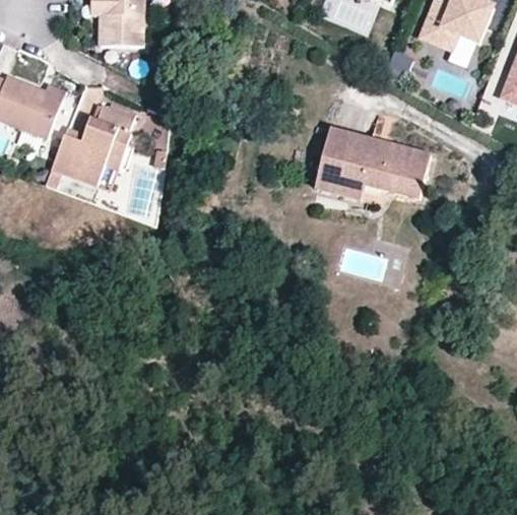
[(91,0),(92,11),(98,11),(98,43),(142,44),(142,0),(91,0)]
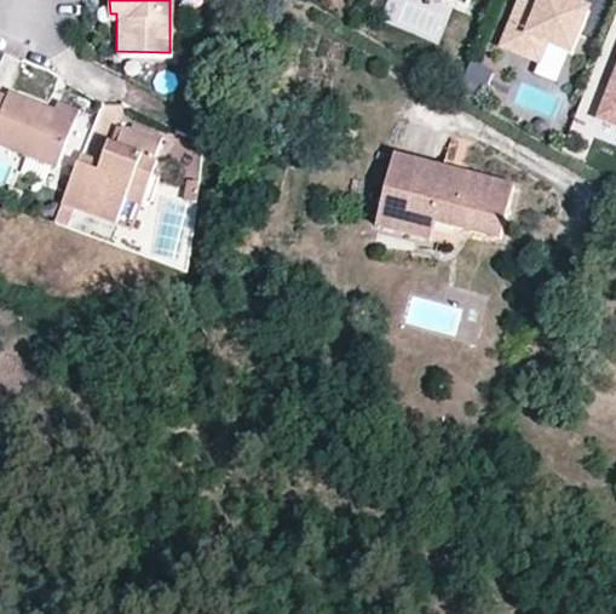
[(537,0),(536,3),(530,0),(514,0),(499,42),(535,58),(543,39),(568,49),(586,4),(576,0),(537,0)]
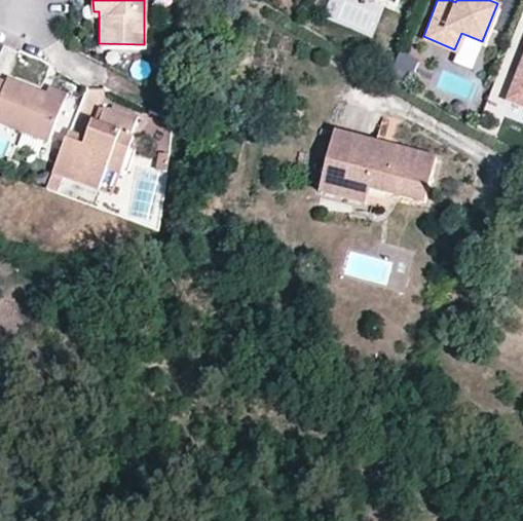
[(408,82),(416,57),(397,50),(387,76),(408,82)]
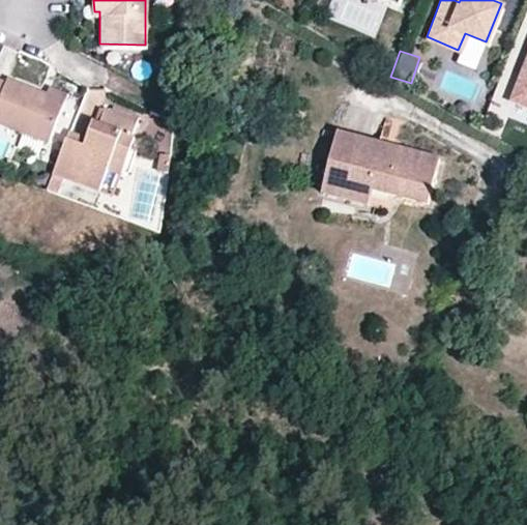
[(526,106),(526,58),(511,100),(526,106)]
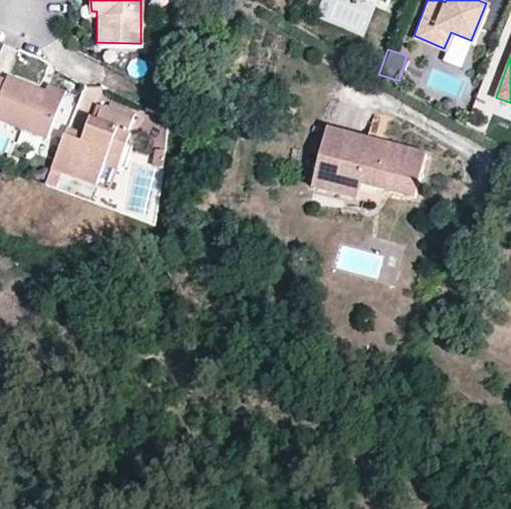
[(62,92),(43,85),(5,70),(4,74),(0,72),(0,117),(45,137),(62,92)]
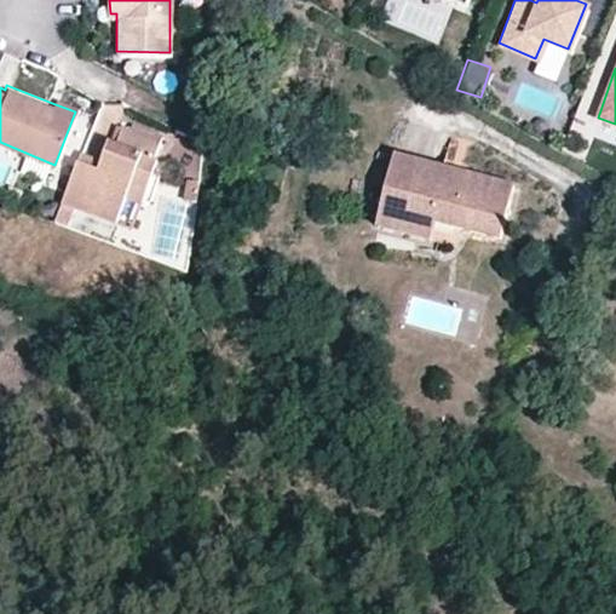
[(56,96),(52,103),(75,112),(78,104),(56,96)]
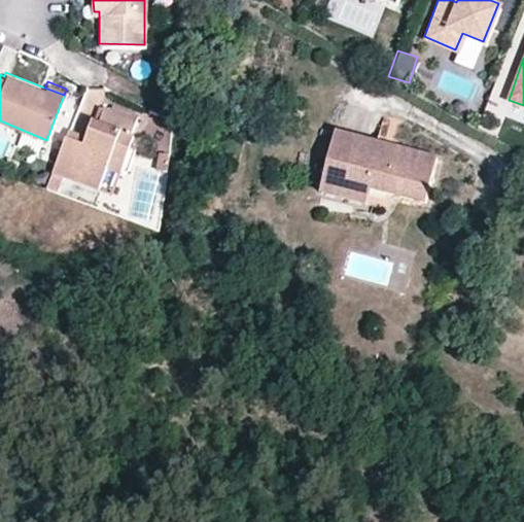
[(84,133),(81,141),(65,135),(51,169),(96,186),(100,178),(103,166),(117,171),(132,132),(129,131),(134,115),(103,104),(97,118),(91,117),(84,133)]
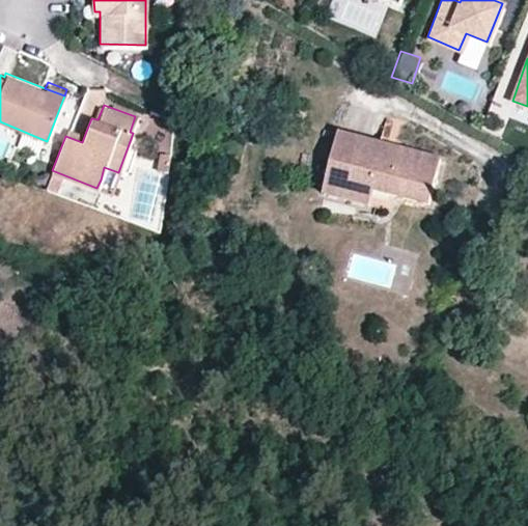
[(82,142),(85,134),(68,127),(65,136),(82,142)]
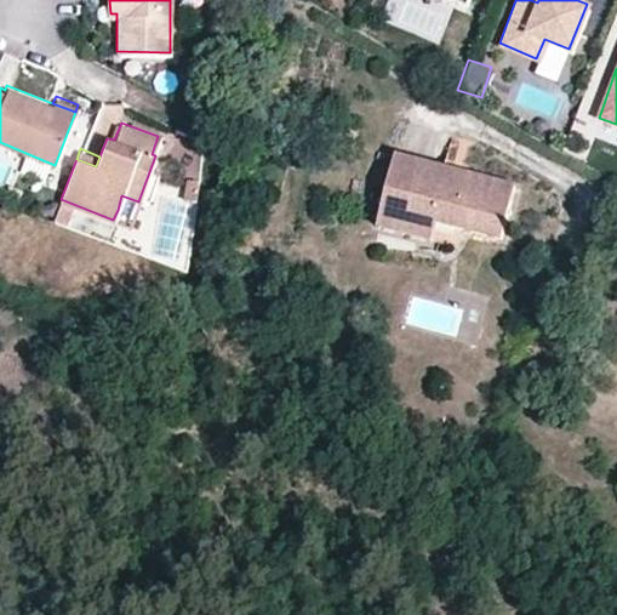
[(515,193),(396,166),(386,218),(440,231),(503,245),(515,193)]
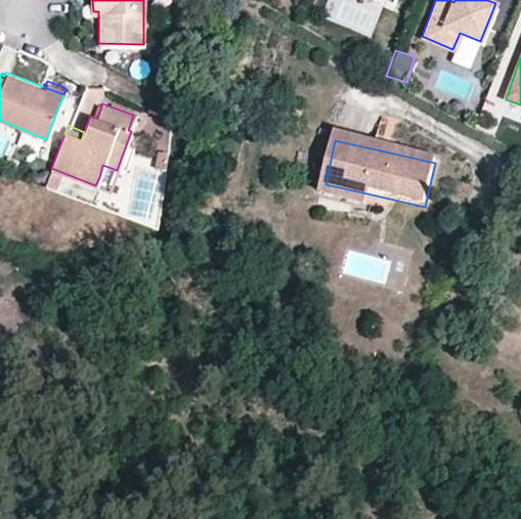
[(113,181),(117,170),(102,165),(99,177),(113,181)]
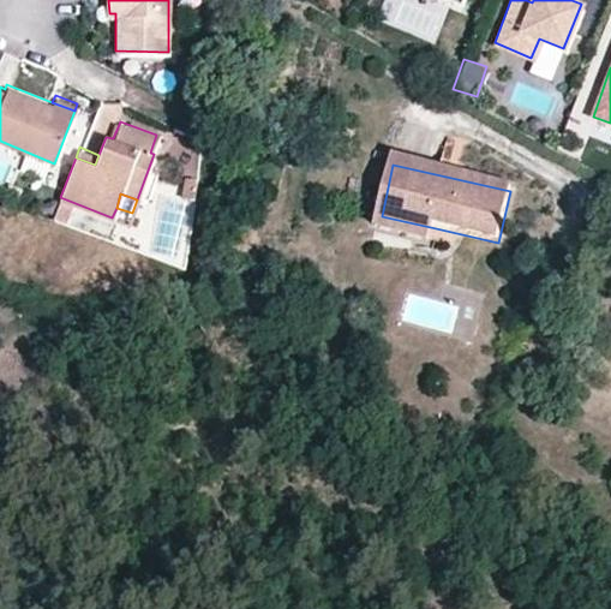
[(436,228),(382,216),(377,234),(432,246),(436,228)]
